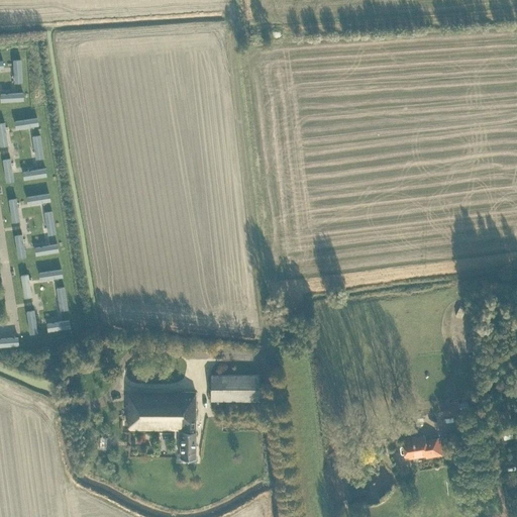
[(14,82),(22,82),(20,58),(13,59),(13,67),(14,82)]
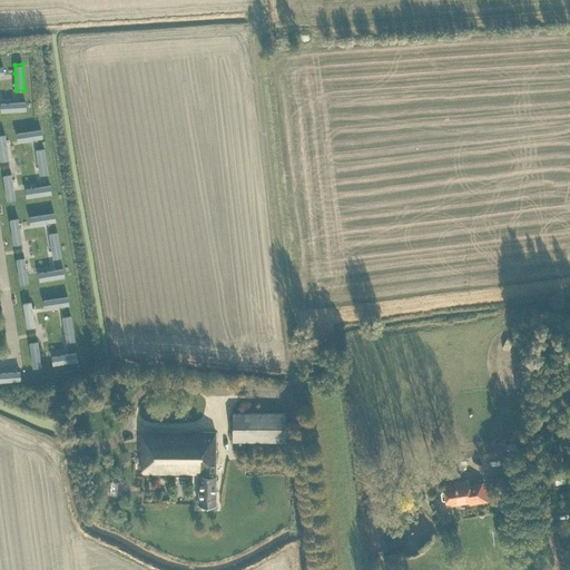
[(0,102),(0,111),(26,110),(26,101),(17,102),(0,102)]
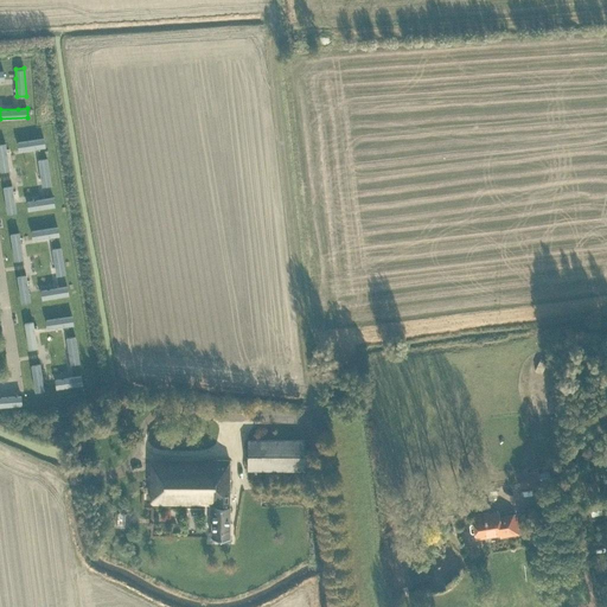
[(46,146),(44,136),(17,141),(18,151),(39,147),(46,146)]
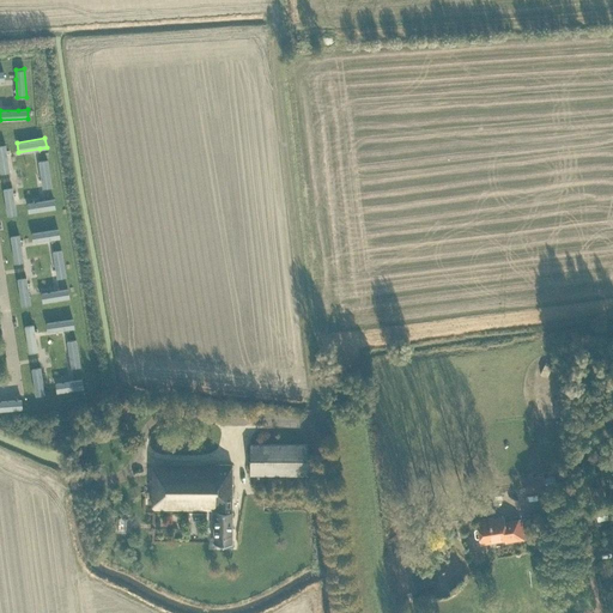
[(43,188),(52,186),(47,158),(38,161),(43,188)]
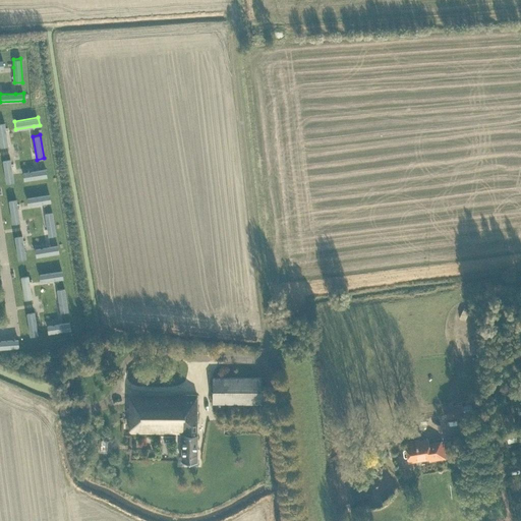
[(5,183),(14,181),(12,174),(10,159),(1,160),(5,183)]
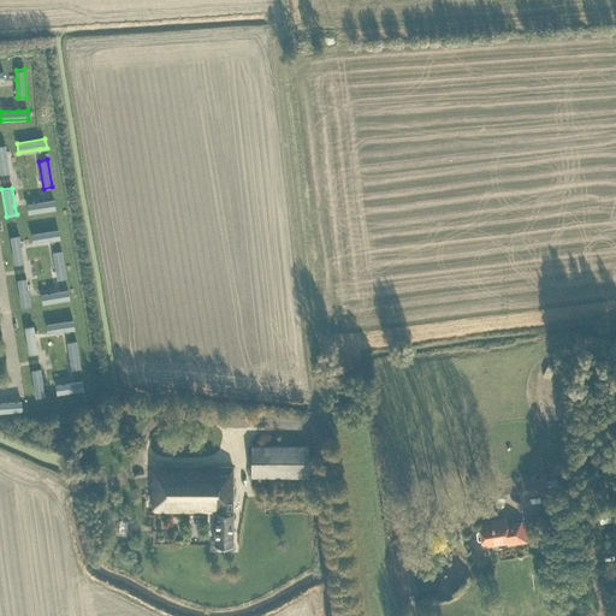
[(57,209),(54,200),(45,201),(27,205),(28,214),(57,209)]
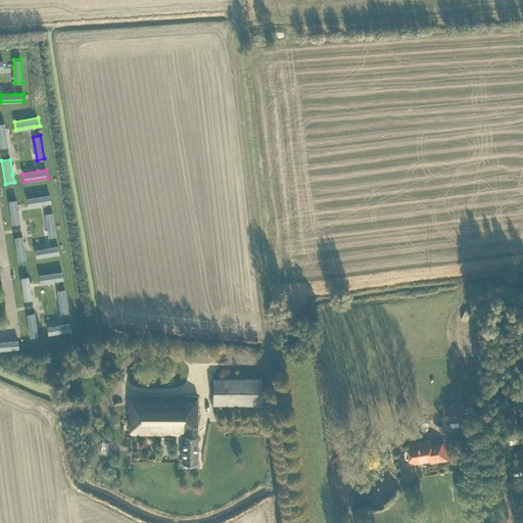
[(51,202),(50,194),(27,198),(28,206),(46,203),(51,202)]
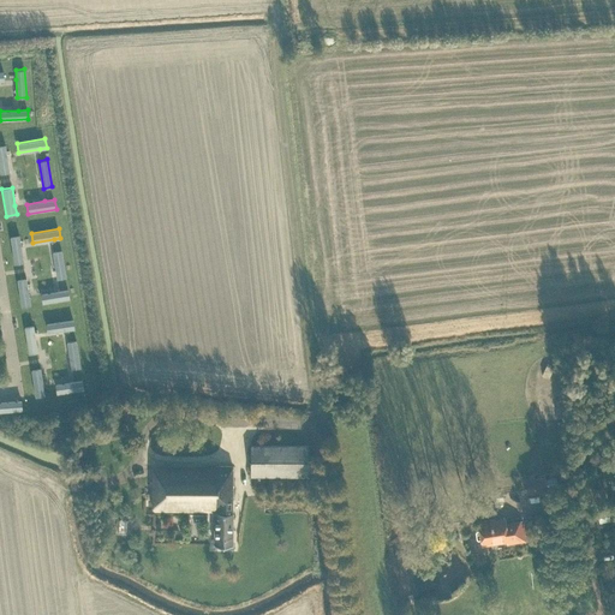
[(13,264),(23,263),(19,240),(19,234),(10,236),(13,264)]
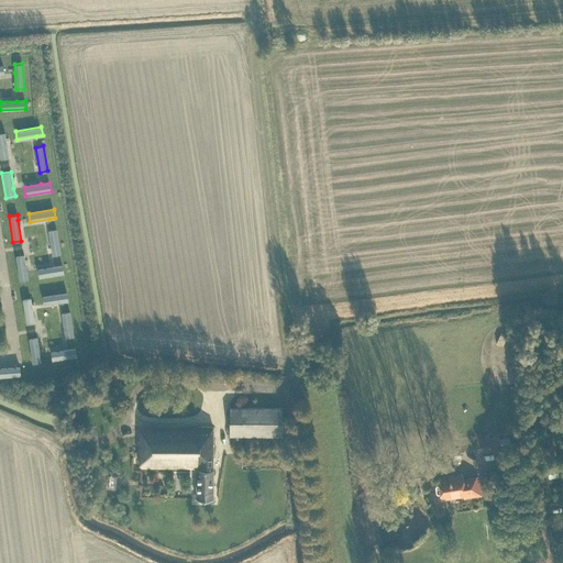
[(53,255),(61,254),(56,229),(48,230),(53,255)]
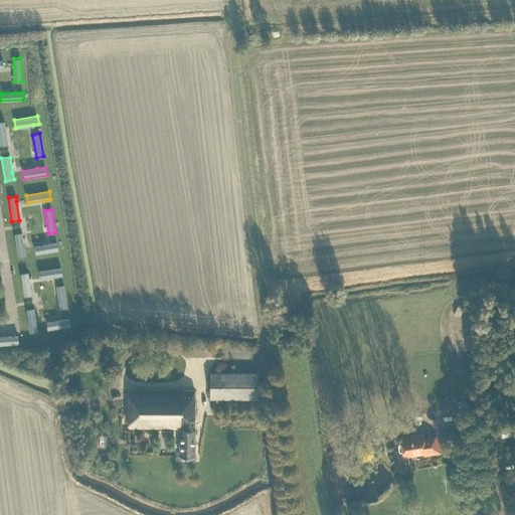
[(17,256),(25,255),(24,248),(21,232),(14,233),(17,256)]
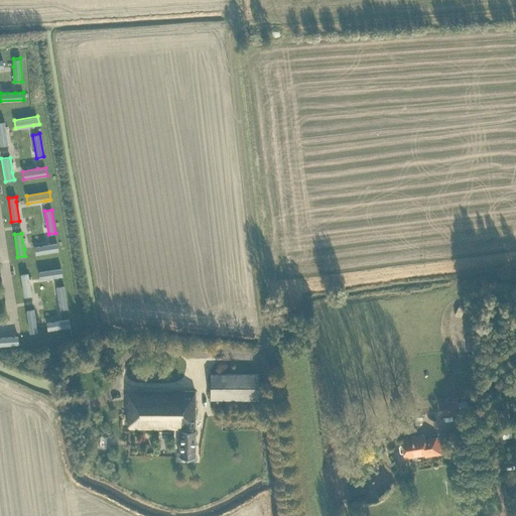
[(59,250),(57,243),(49,245),(34,247),(35,254),(59,250)]
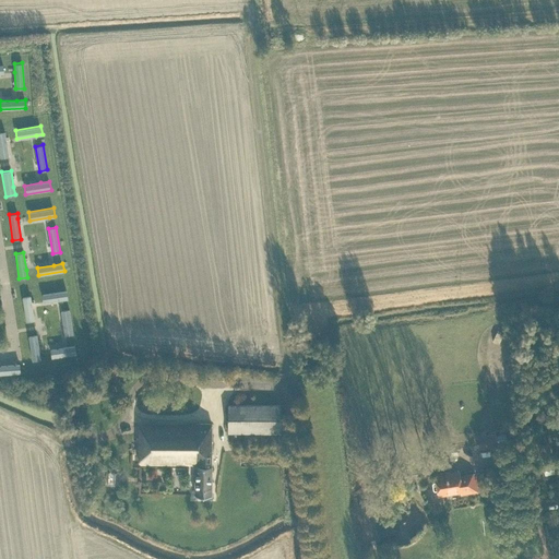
[(68,298),(67,289),(42,294),(43,302),(62,299),(68,298)]
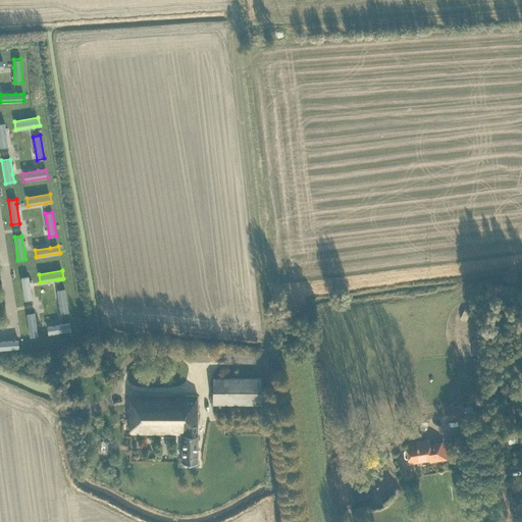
[(23,300),(32,299),(29,280),(29,275),(20,276),(23,300)]
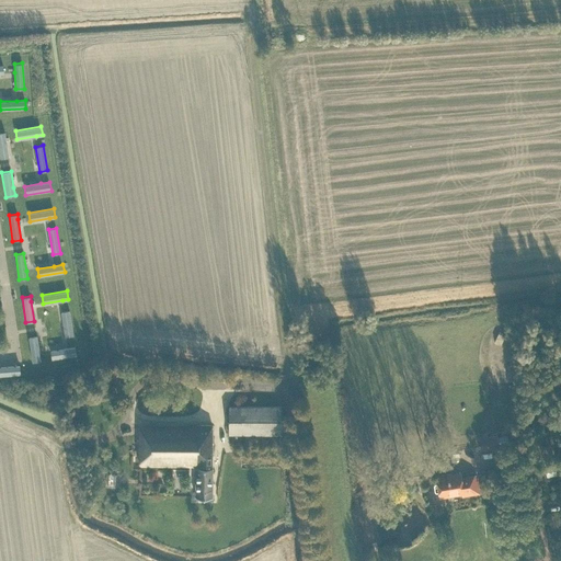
[(66,336),(73,334),(69,310),(61,311),(66,336)]
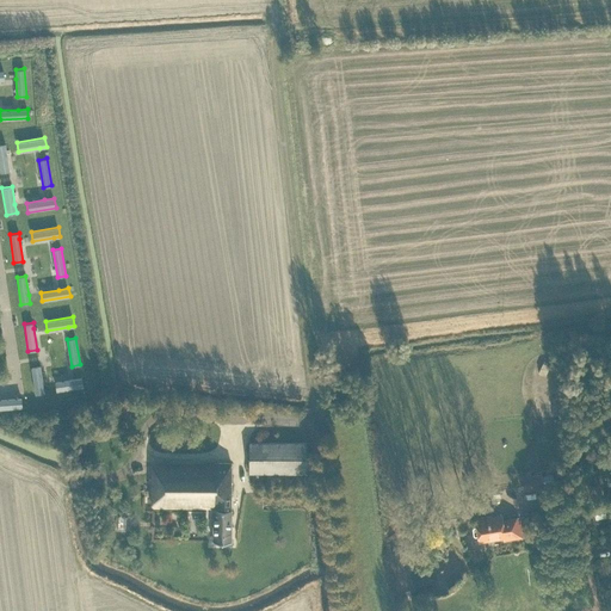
[(35,394),(44,393),(42,383),(39,365),(30,366),(35,394)]
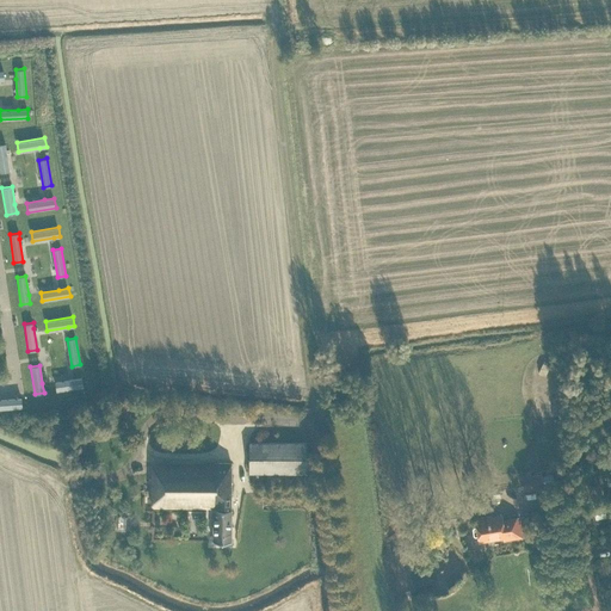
[(84,386),(82,377),(74,378),(55,382),(56,390),(84,386)]
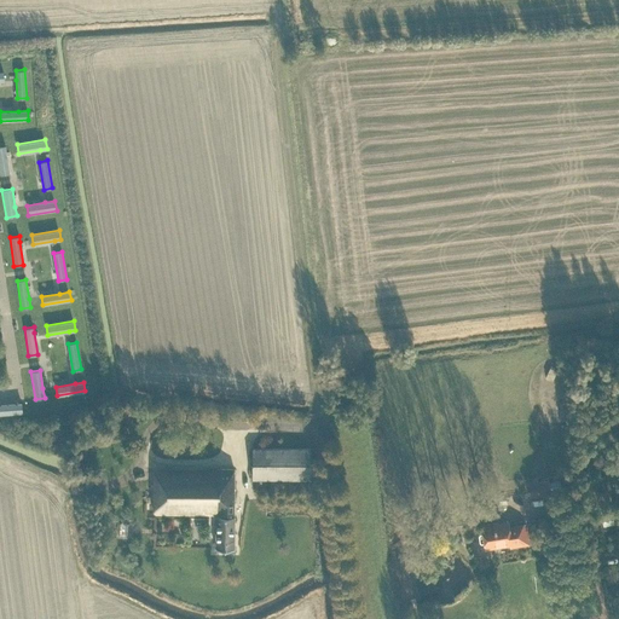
[(166,439),(166,452),(179,452),(179,439),(166,439)]
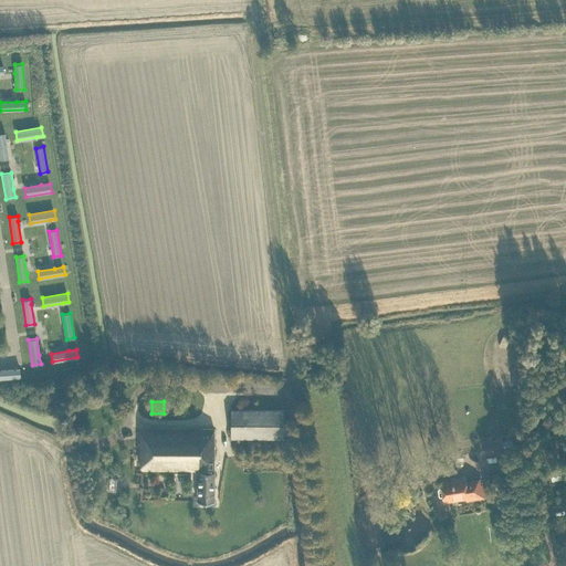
[(281,411),(230,411),(230,439),(281,439),(281,411)]
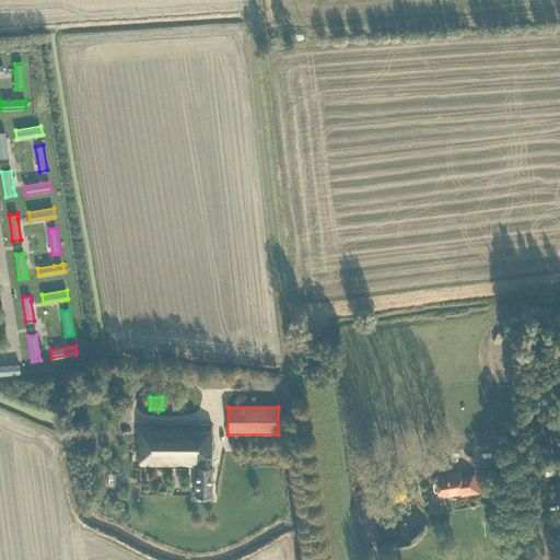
[(209,426),(137,424),(137,465),(194,466),(194,497),(209,498),(209,426)]
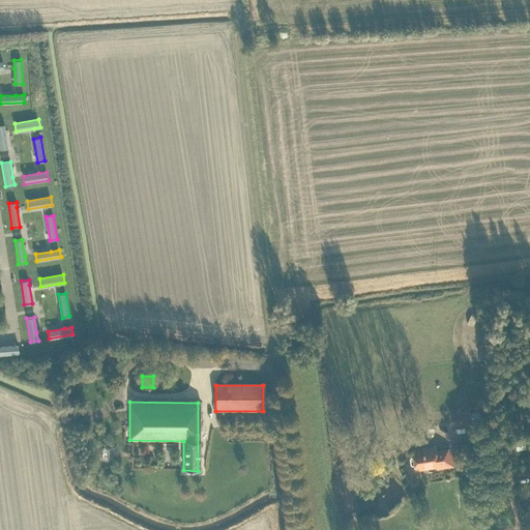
[(451,414),(453,425),(471,423),(470,411),(451,414)]
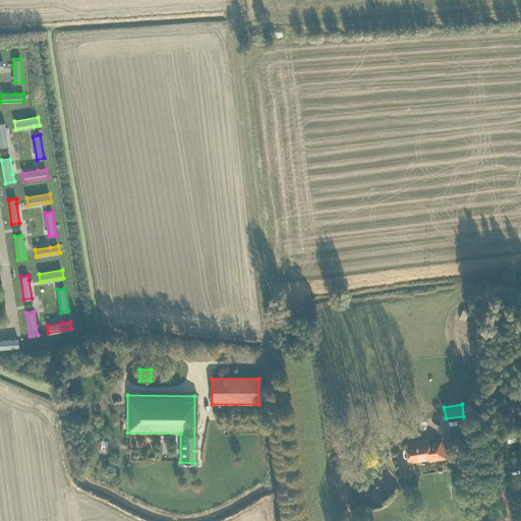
[(429,461),(445,459),(442,443),(427,445),(426,441),(416,443),(416,441),(405,443),(406,449),(403,449),(402,451),(403,456),(405,457),(415,455),(416,460),(417,461),(422,460),(423,459),(428,458),(429,461)]
